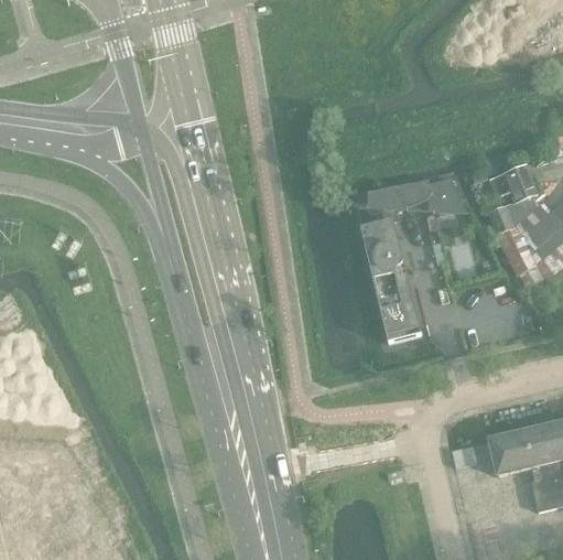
[(495,161),(469,171),(474,183),(488,179),(486,175),(499,170),(495,161)]
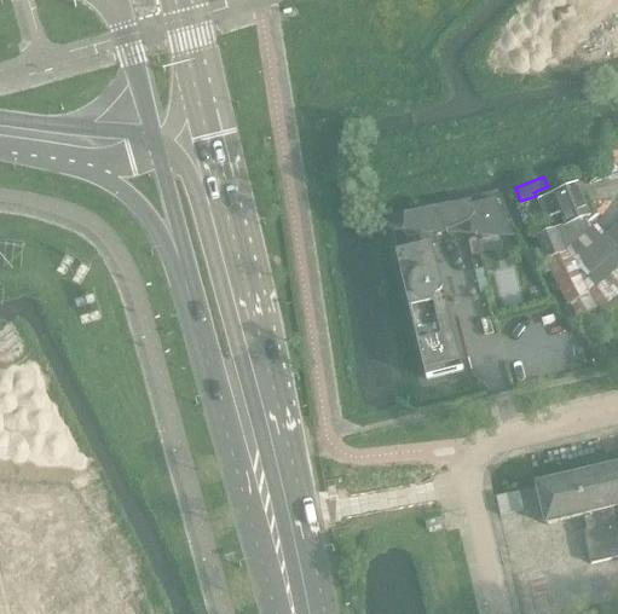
[(576,180),(538,197),(546,215),(560,209),(565,221),(587,213),(589,212),(576,180)]
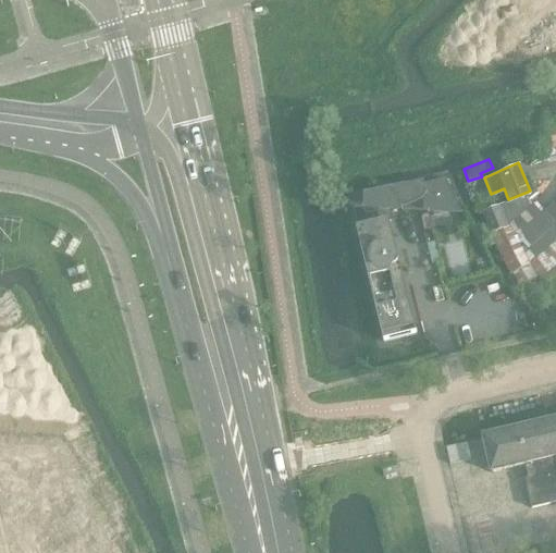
[(374,193),(372,197),(373,201),(378,204),(382,206),(386,206),(391,206),(395,206),(399,205),(400,208),(429,209),(461,210),(445,176),(423,181),(422,177),(400,182),(393,184),(386,185),(386,186),(382,187),(379,189),(374,193)]
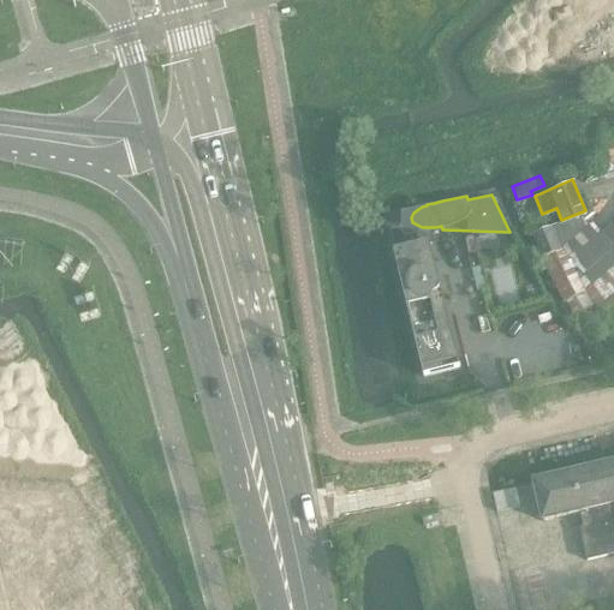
[(549,223),(532,232),(542,255),(565,298),(566,301),(564,303),(576,322),(596,306),(613,291),(613,219),(601,232),(591,220),(588,223),(583,211),(561,220),(550,225),(549,223)]
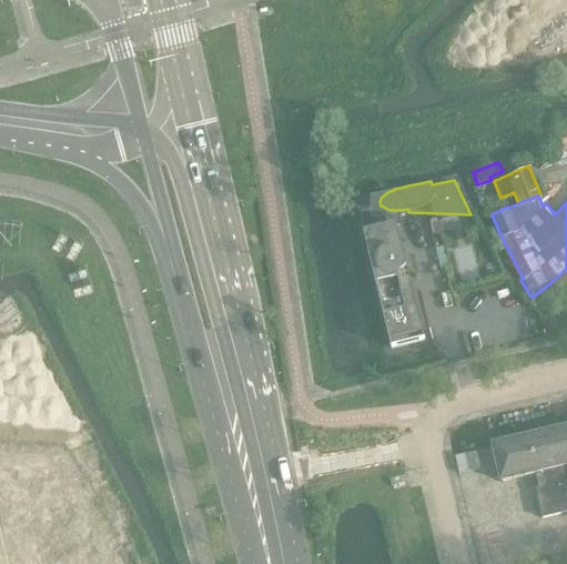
[(424,338),(408,274),(396,221),(363,230),(391,345),(424,338)]
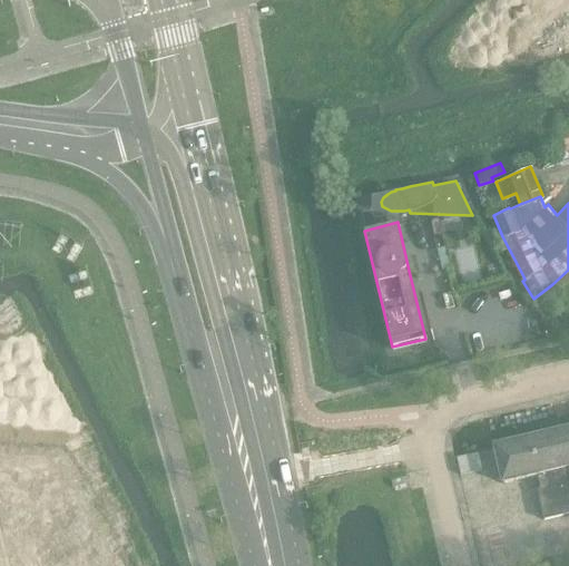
[(0,436),(80,452),(95,527),(0,546),(0,565),(131,565),(97,388),(0,368),(0,436)]
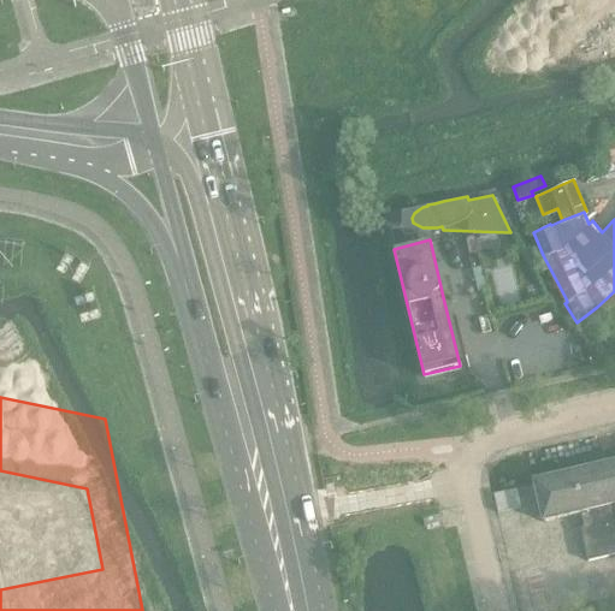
[(614,461),(533,480),(542,518),(580,510),(583,526),(579,526),(587,558),(614,551),(614,461)]
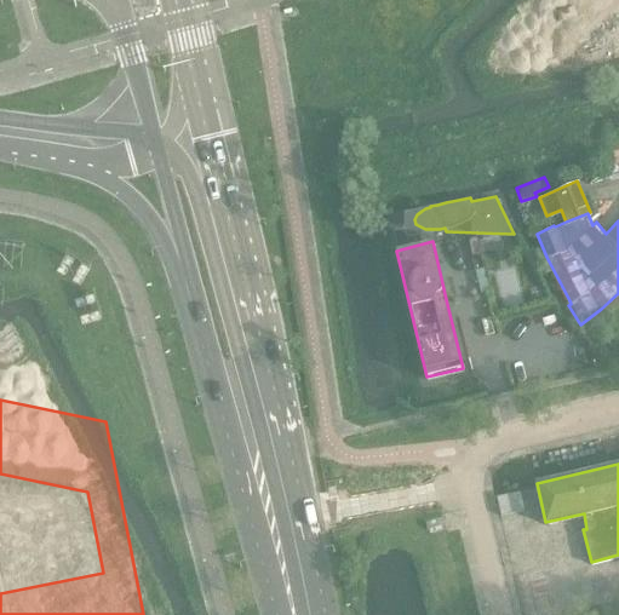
[(500,512),(523,507),(520,488),(496,494),(500,512)]
